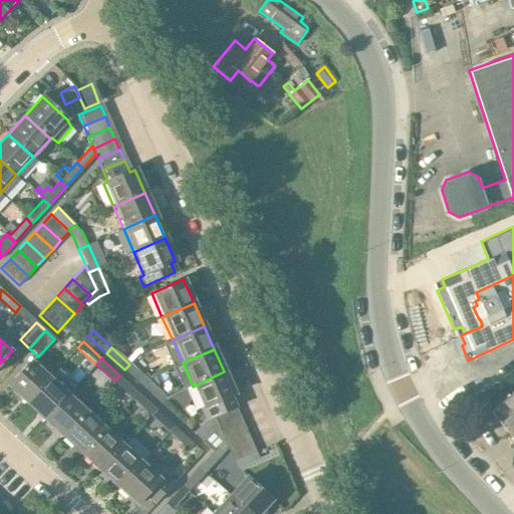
[(8,387),(27,404),(50,378),(31,361),(8,387)]
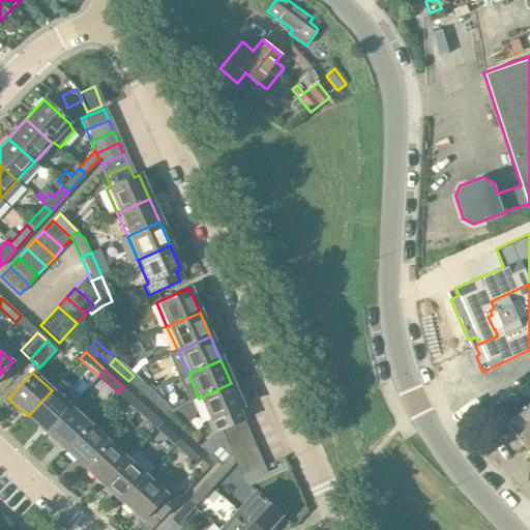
[(128,381),(147,399),(152,392),(134,376),(128,381)]
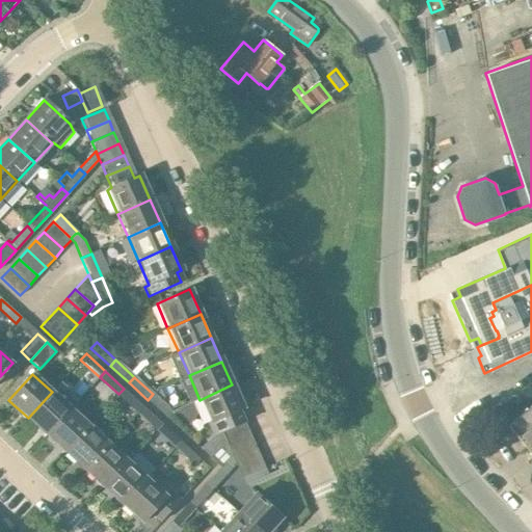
[(201,449),(209,457),(217,448),(224,445),(224,444),(219,432),(242,422),(237,410),(241,408),(232,384),(200,400),(210,422),(215,434),(201,449)]
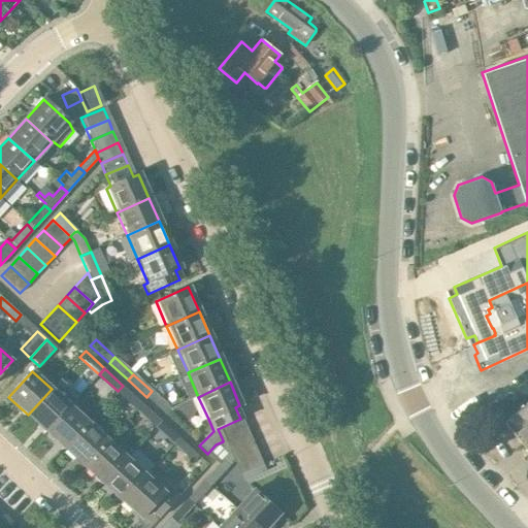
[(118,391),(136,408),(141,402),(123,386),(118,391)]
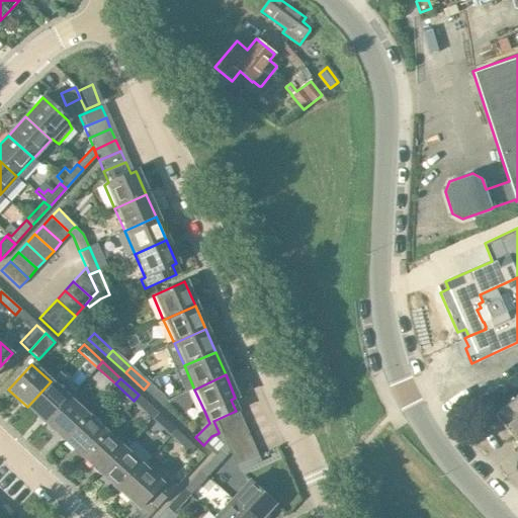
[(27,407),(46,424),(69,399),(51,381),(27,407)]
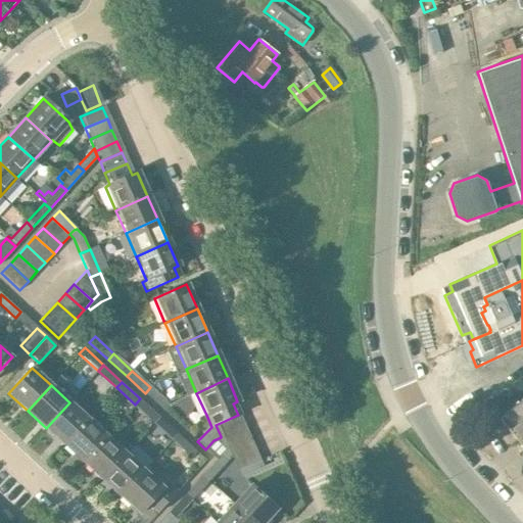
[(170,405),(150,387),(145,393),(164,412),(170,407),(171,406),(170,405)]
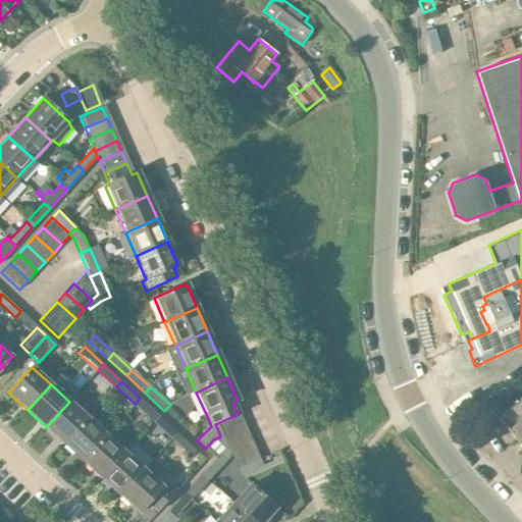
[(187,396),(169,404),(170,405),(169,406),(184,419),(188,414),(194,406),(190,395),(187,396)]
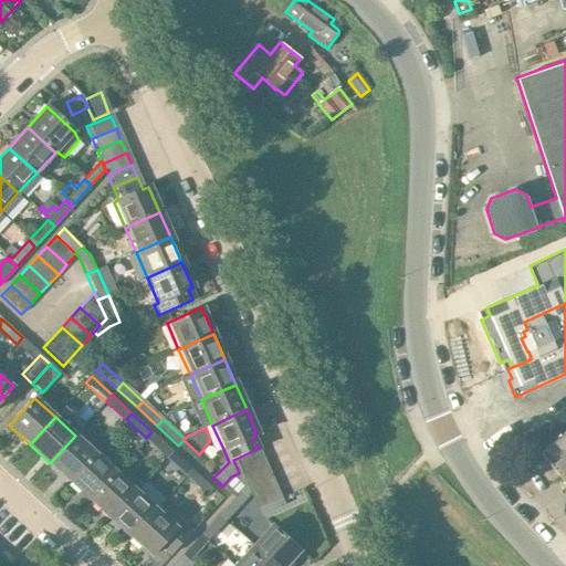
[(565,429),(546,447),(545,458),(565,482),(565,429)]
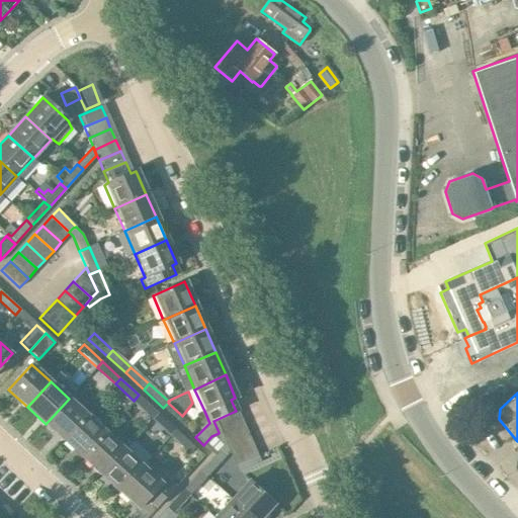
[(134,401),(153,418),(158,412),(139,395),(134,401)]
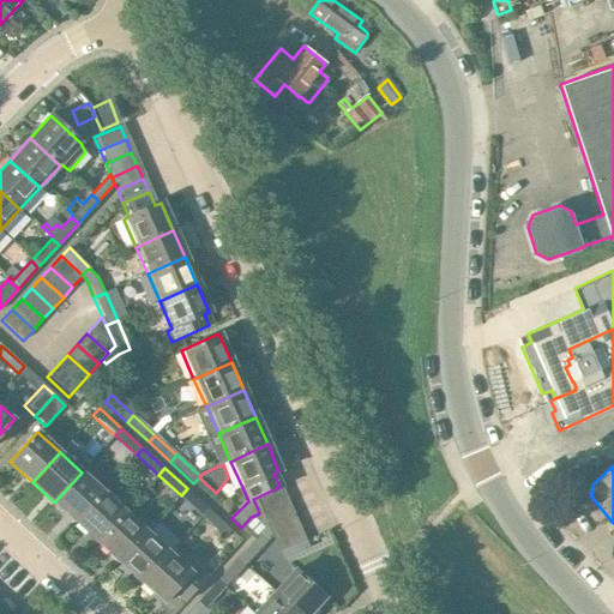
[(54,503),(76,522),(103,492),(82,473),(54,503)]
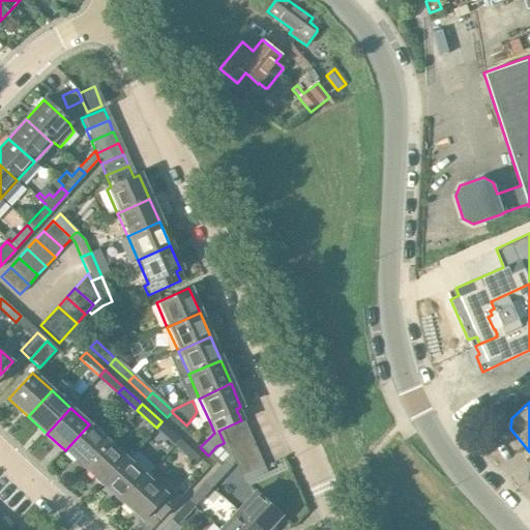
[(246,432),(241,420),(218,431),(224,442),(246,432)]
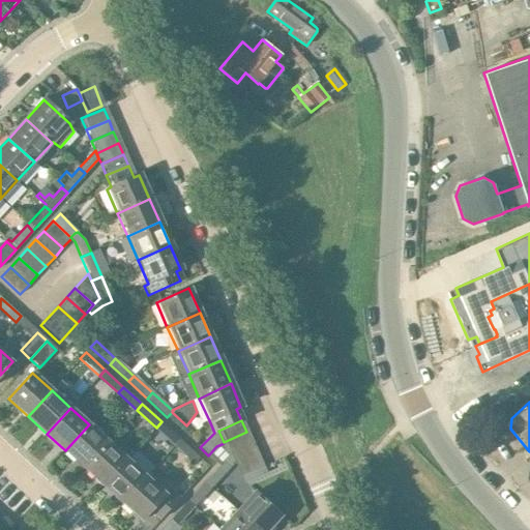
[(156,428),(174,444),(180,439),(162,421),(156,428)]
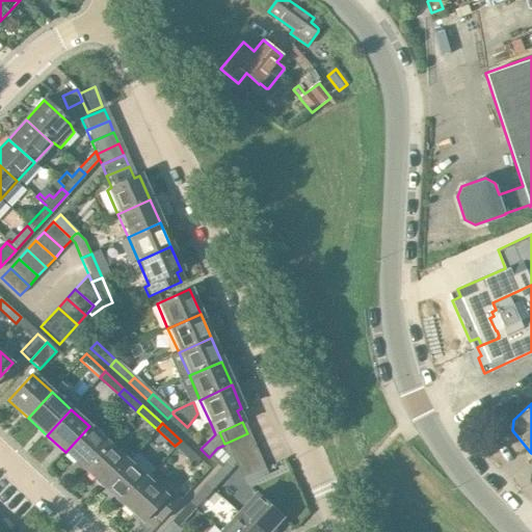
[(65,452),(84,470),(108,444),(89,426),(65,452)]
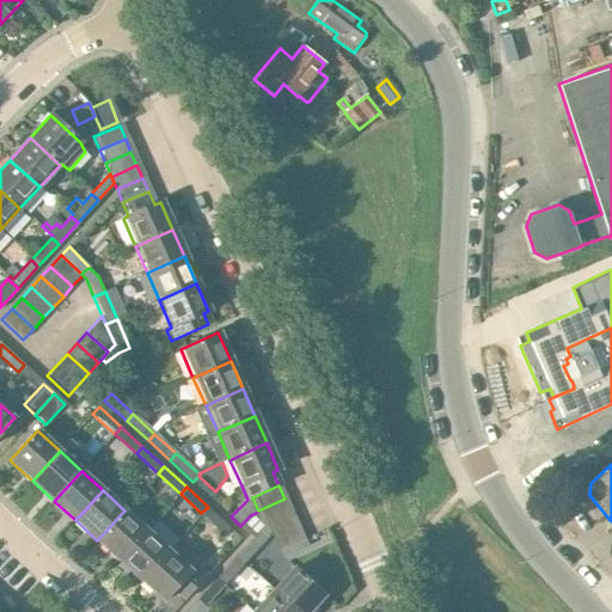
[(291,512),(285,499),(258,510),(258,512),(261,514),(264,524),(291,512)]
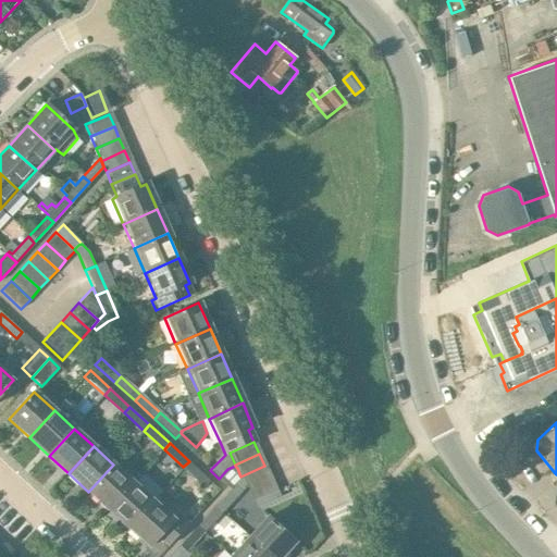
[(210,481),(189,461),(183,467),(205,487),(210,481)]
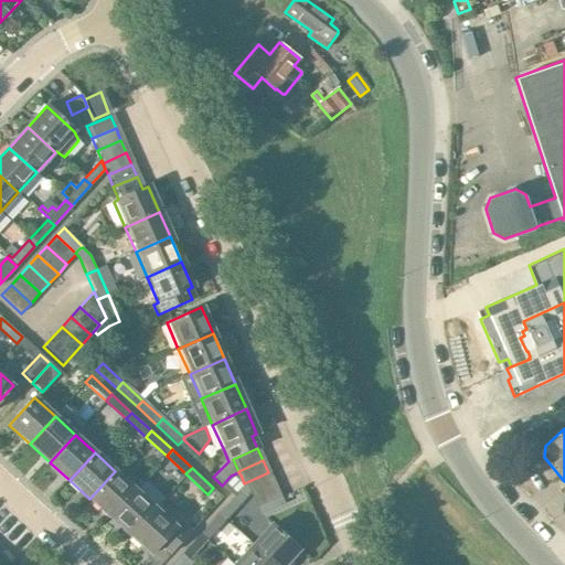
[(89,499),(109,518),(135,490),(115,471),(89,499)]
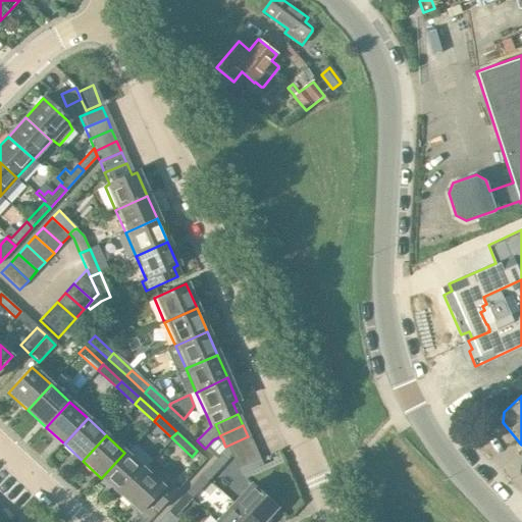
[(205,449),(209,453),(222,438),(220,436),(213,439),(205,449)]
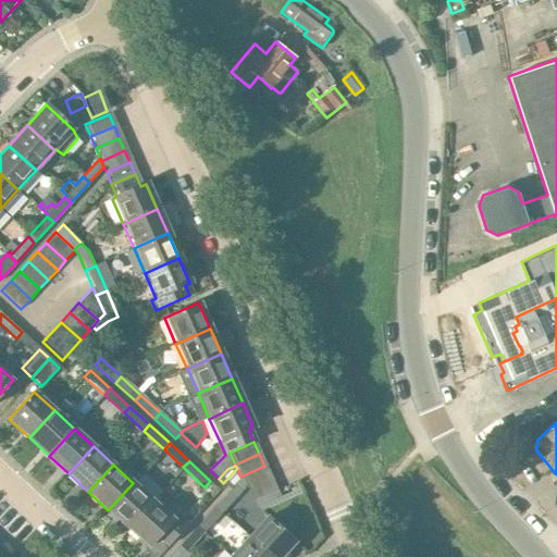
[(270,478),(264,466),(240,477),(245,487),(247,485),(248,486),(270,478)]
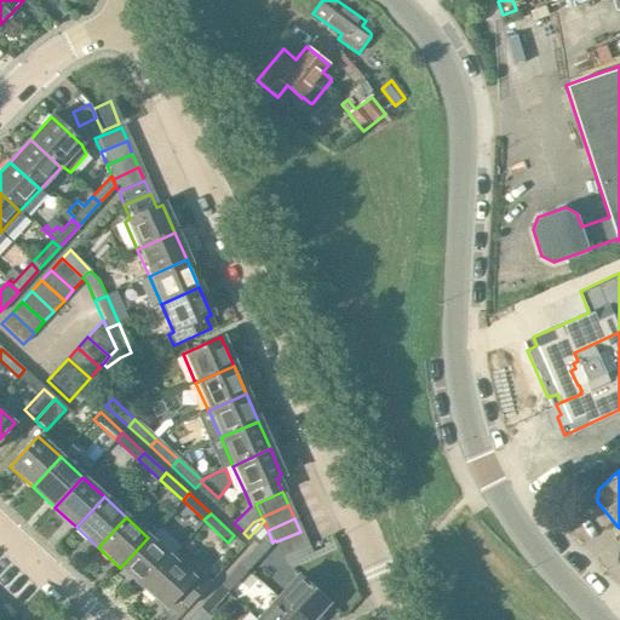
[(258,545),(240,564),(247,572),(273,543),(268,530),(264,521),(248,538),(258,545)]
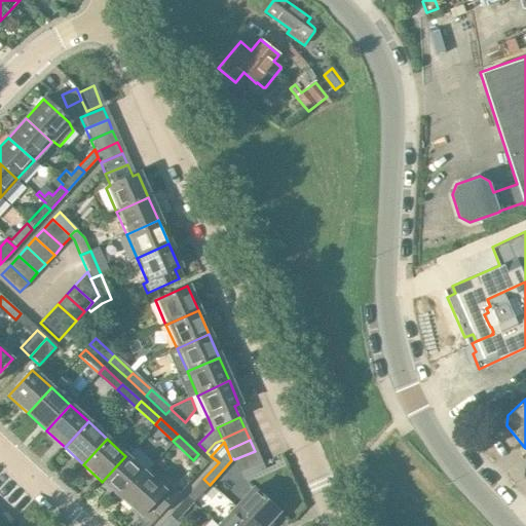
[(260,462),(255,451),(234,459),(238,472),(260,462)]
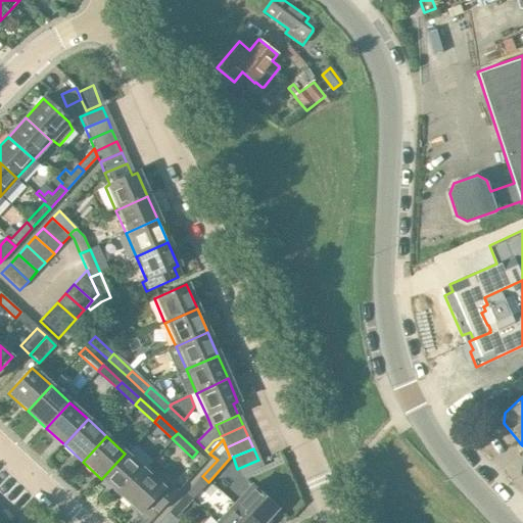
[(101,479),(121,496),(143,471),(125,454),(101,479)]
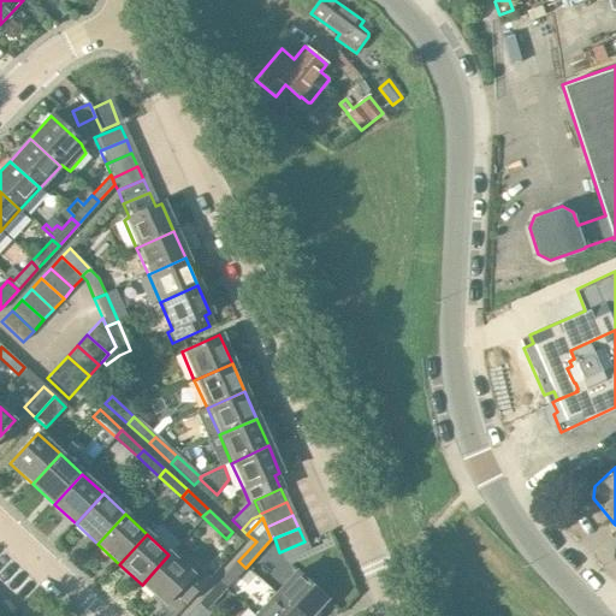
[(307,542),(279,552),(283,561),(311,549),(307,542)]
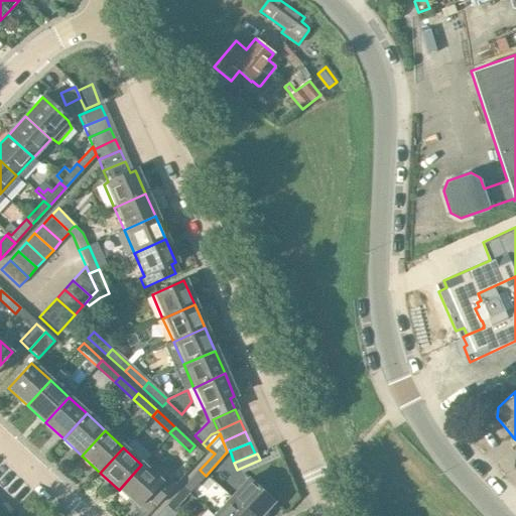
[(141,465),(119,490),(137,507),(147,496),(157,505),(175,485),(165,476),(160,482),(141,465)]
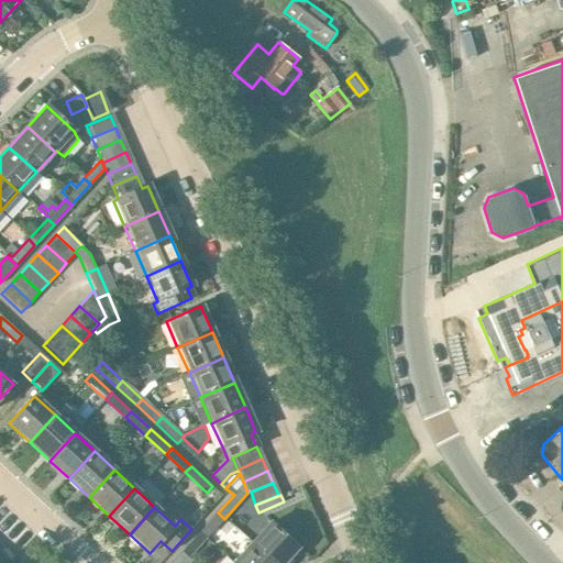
[(218,512),(199,532),(206,539),(224,519),(218,512)]
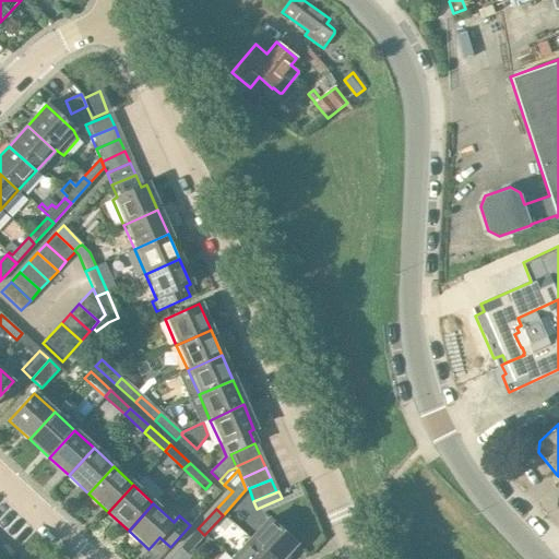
[(268,519),(249,539),(270,558),(280,558),(295,543),(268,519)]
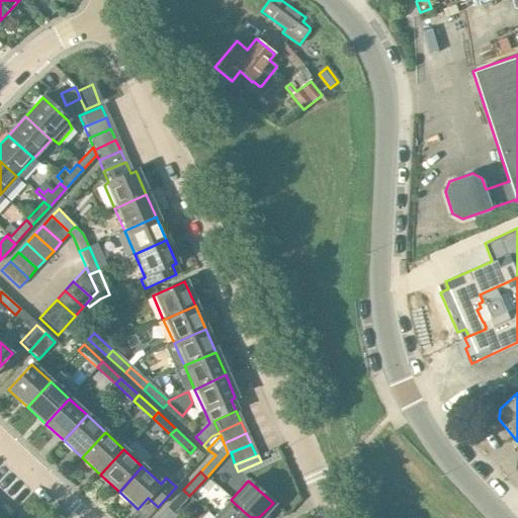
[(183,490),(165,509),(174,517),(176,514),(174,513),(189,496),(183,490)]
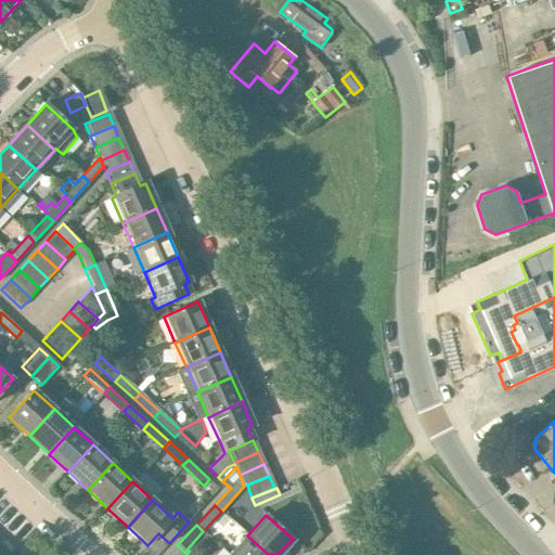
[(268,554),(247,536),(229,554),(268,554)]
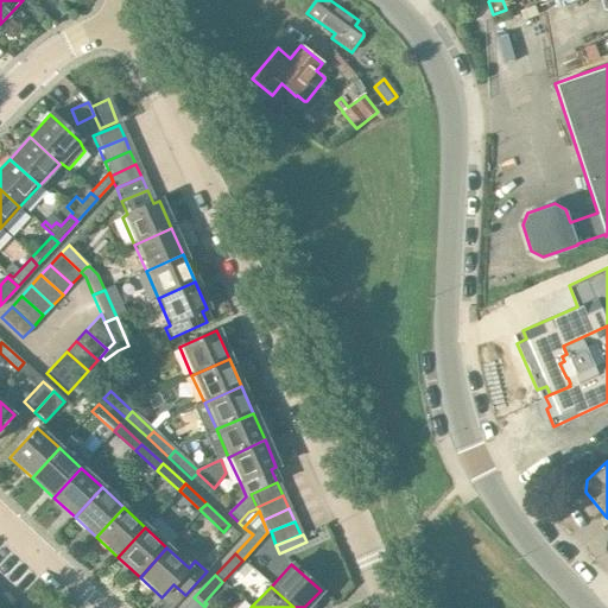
[(202,607),(204,607),(194,597),(183,607),(202,607)]
